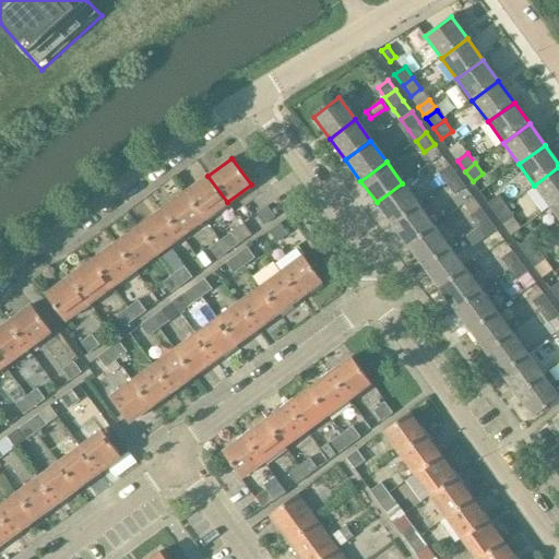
[(447,183),(458,175),(450,165),(440,173),(447,183)]
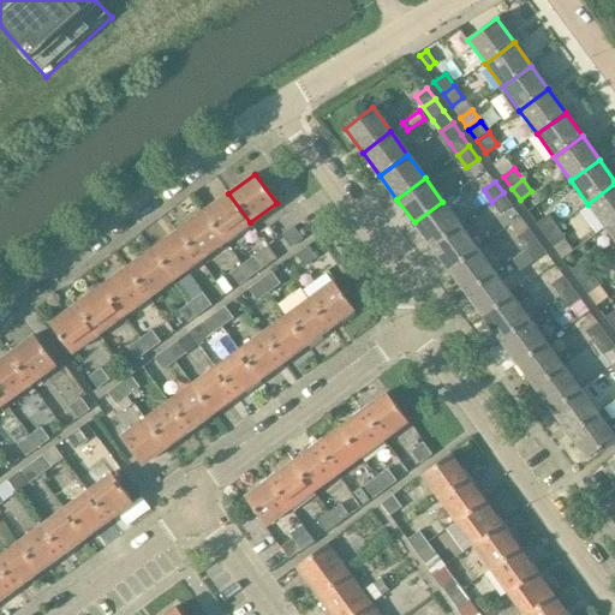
[(605,227),(614,220),(614,184),(587,204),(605,227)]
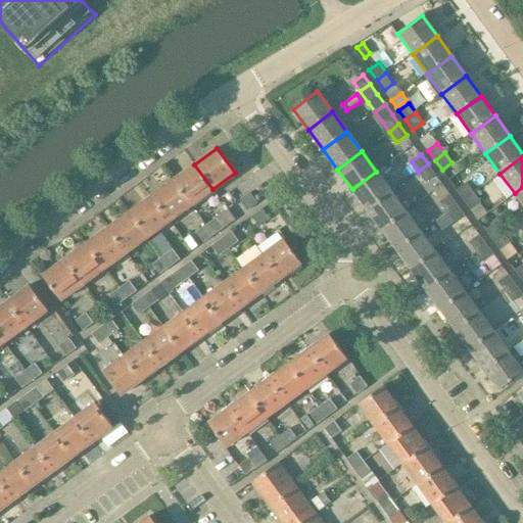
[(435,175),(428,163),(418,172),(426,182),(435,175)]
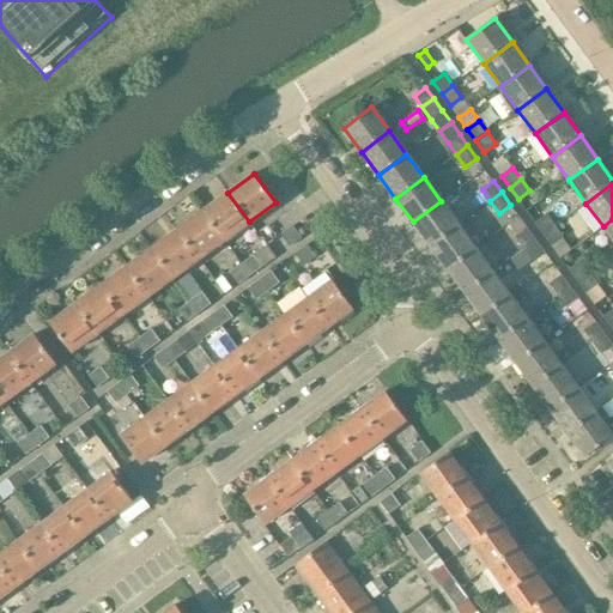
[(202,212),(224,241),(249,222),(228,193),(202,212)]
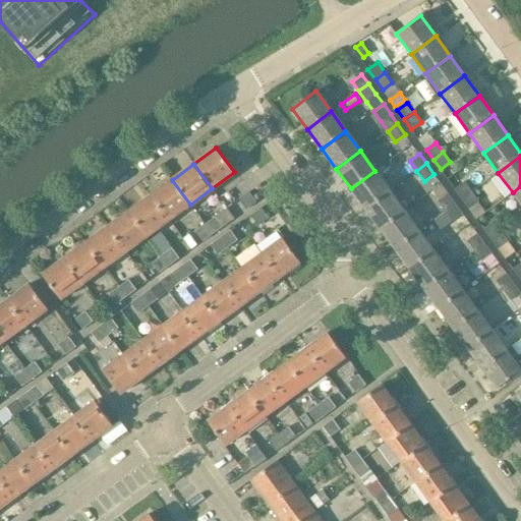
[(374,171),(351,188),(365,209),(389,190),(374,171)]
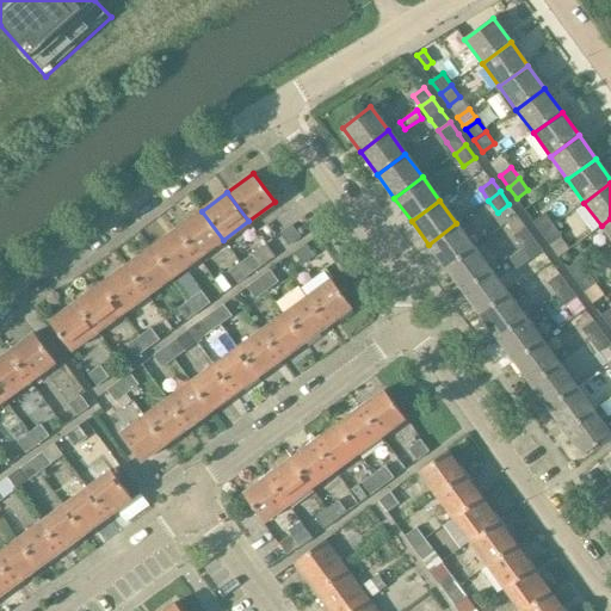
[(177,229),(198,258),(223,240),(202,211),(177,229)]
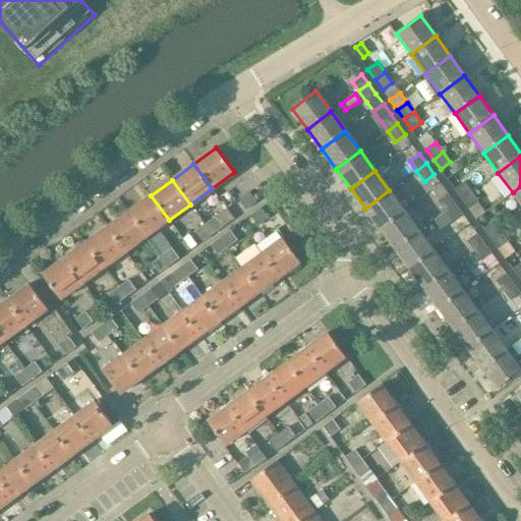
[(455,189),(462,199),(472,191),(465,182),(455,189)]
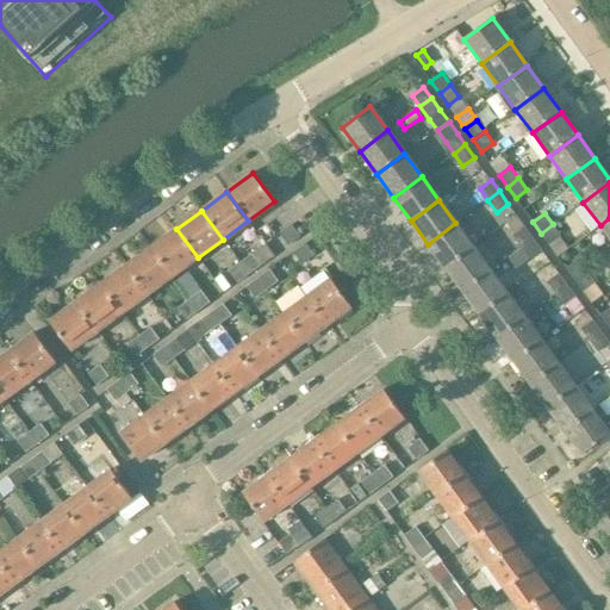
[(455,223),(428,244),(444,267),(473,247),(455,223)]
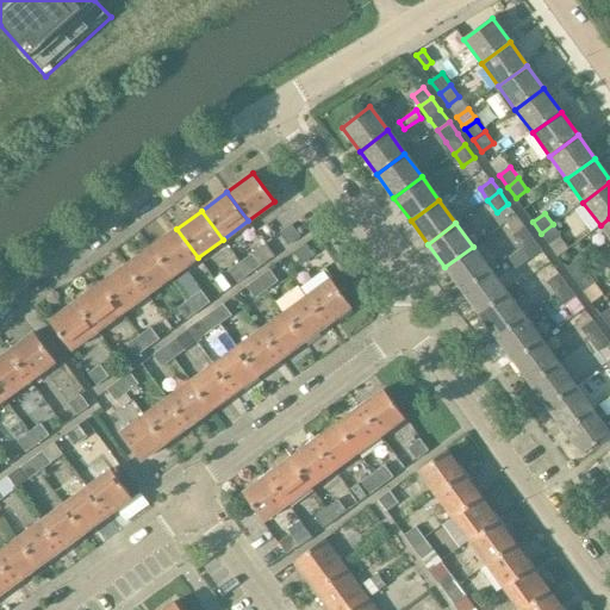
[(553,224),(541,234),(549,244),(561,236),(553,224)]
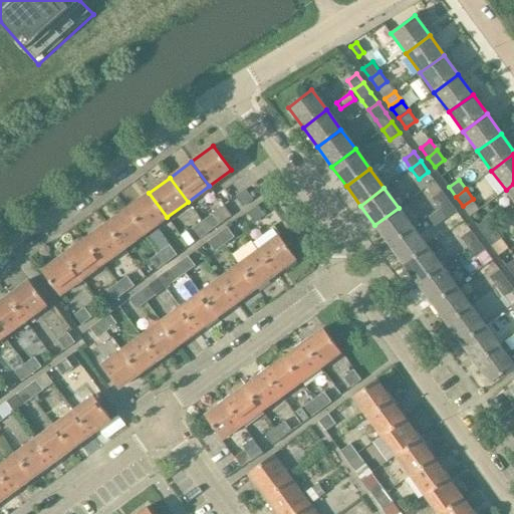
[(253,201),(246,191),(236,198),(243,208),(253,201)]
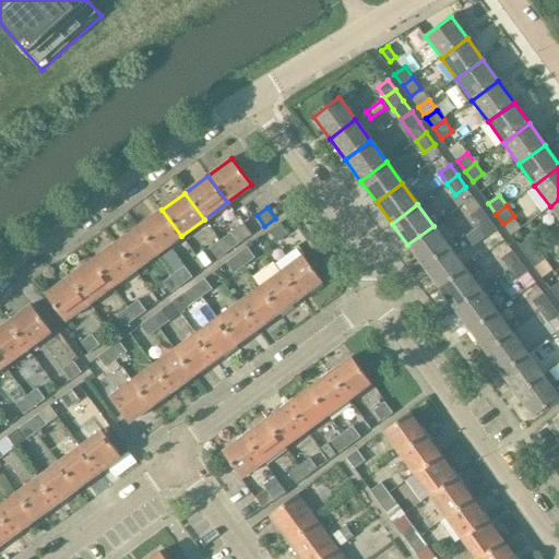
[(482,207),(471,216),(478,226),(488,218),(482,207)]
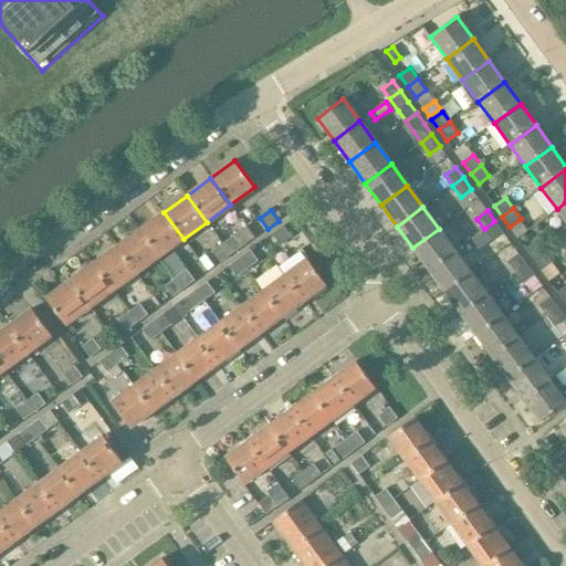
[(140,230),(160,257),(184,239),(164,212),(140,230)]
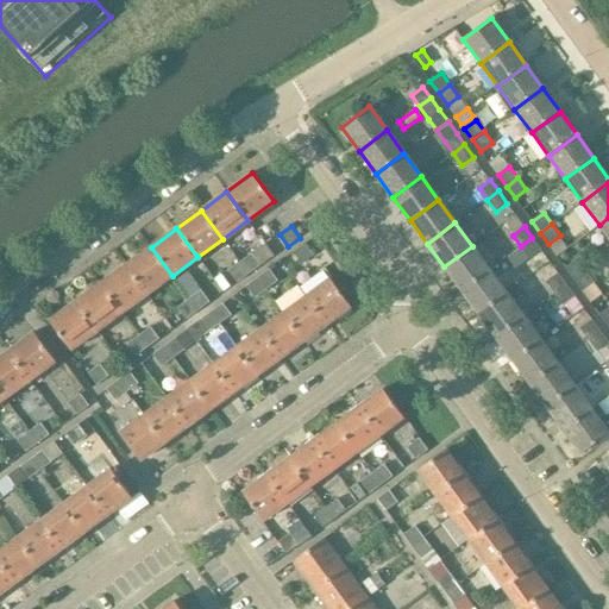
[(522,248),(507,258),(515,269),(529,258),(541,250),(532,238),(521,246),(522,248)]
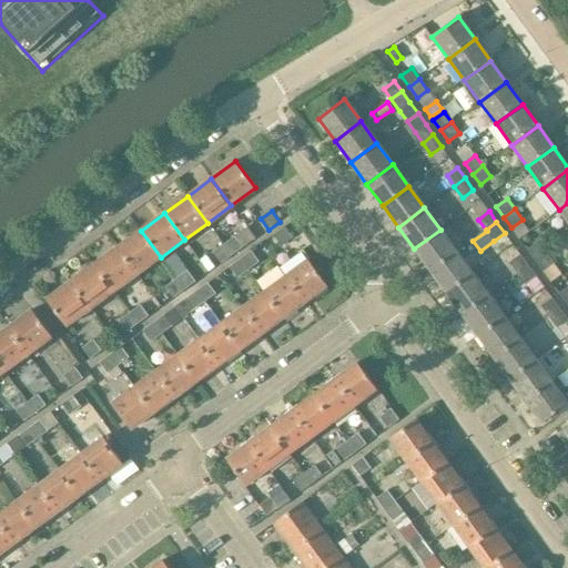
[(293,240),(285,229),(274,237),(282,247),(293,240)]
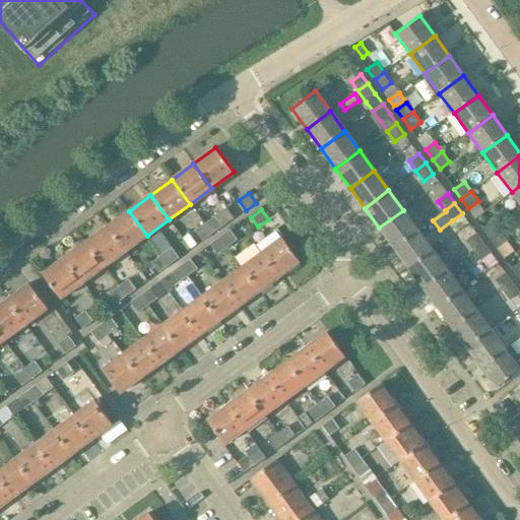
[(393,248),(417,230),(403,210),(379,228),(393,248)]
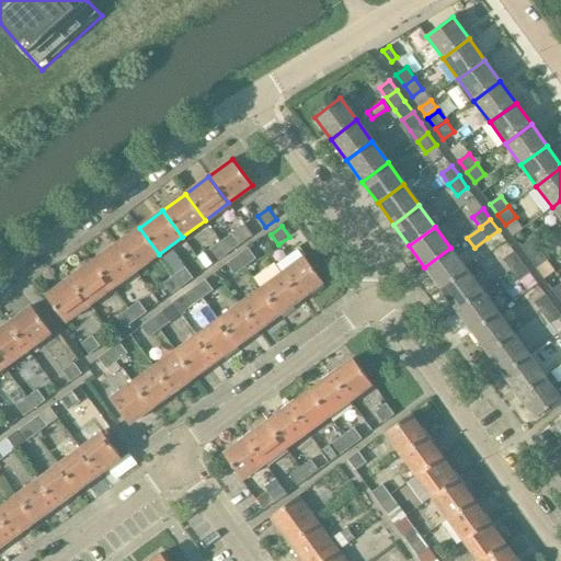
[(159,254),(139,228),(116,244),(135,271),(159,254)]
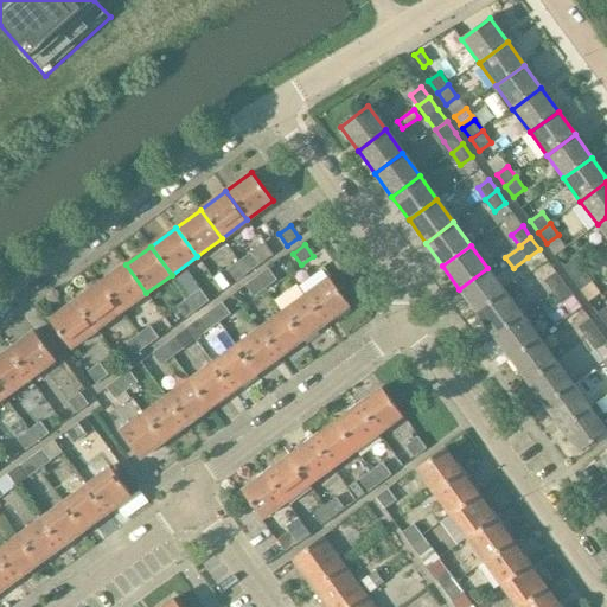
[(240,262),(248,274),(260,264),(251,253),(240,262)]
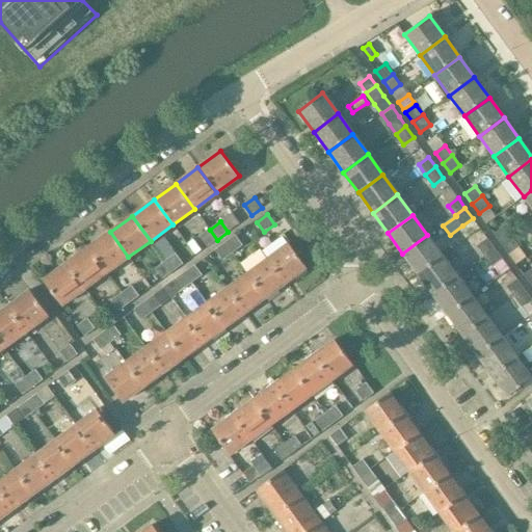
[(495,234),(502,244),(511,237),(504,227),(495,234)]
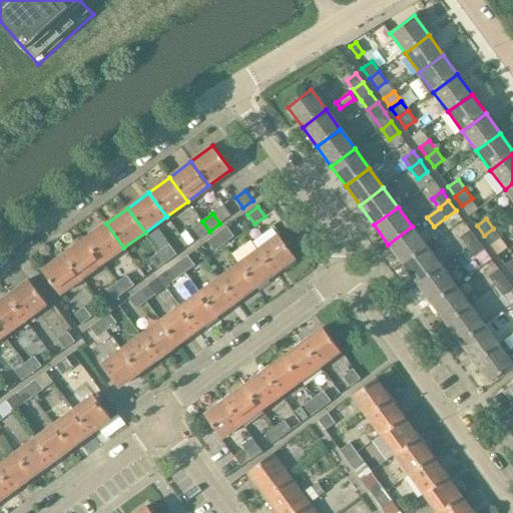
[(199,237),(209,231),(202,221),(192,227),(199,237)]
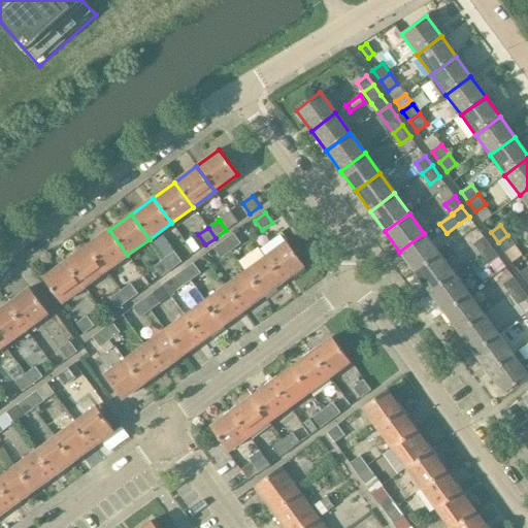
[(88,246),(105,271),(127,255),(109,230),(88,246)]
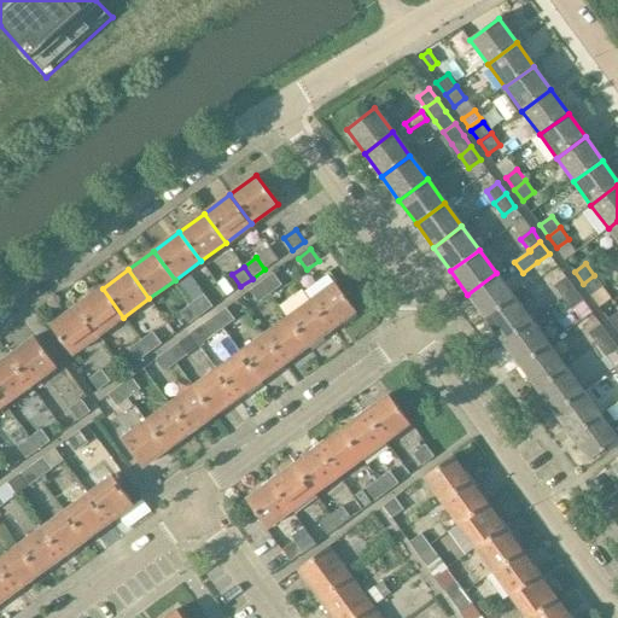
[(485,318),(513,297),(496,273),(467,295),(485,318)]
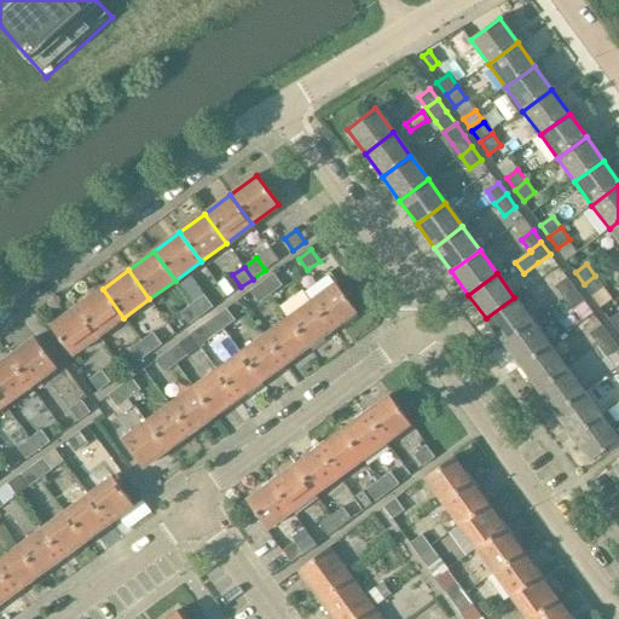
[(275,276),(262,284),(271,296),(283,288),(275,276)]
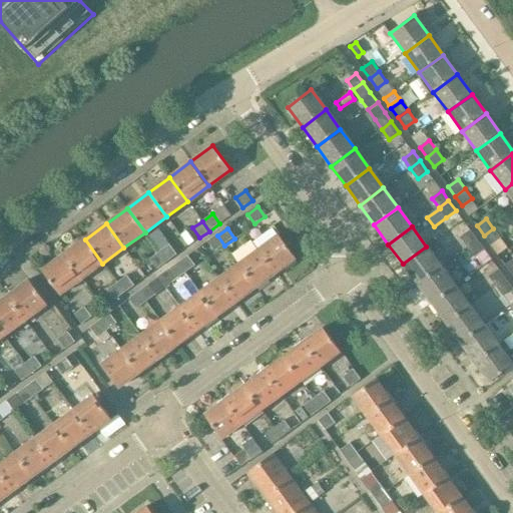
[(493,228),(484,235),(491,244),(501,237),(493,228)]
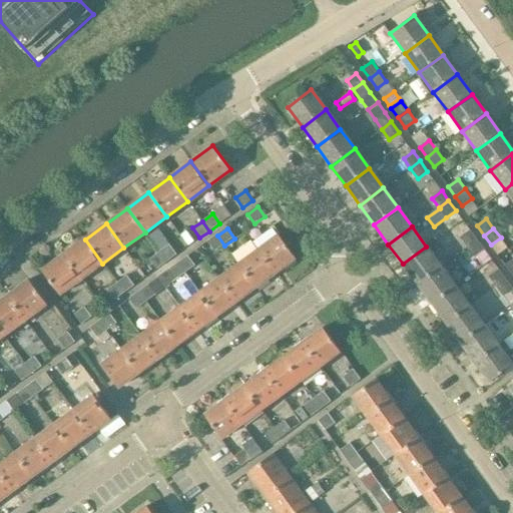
[(467,246),(477,239),(470,230),(461,237),(467,246)]
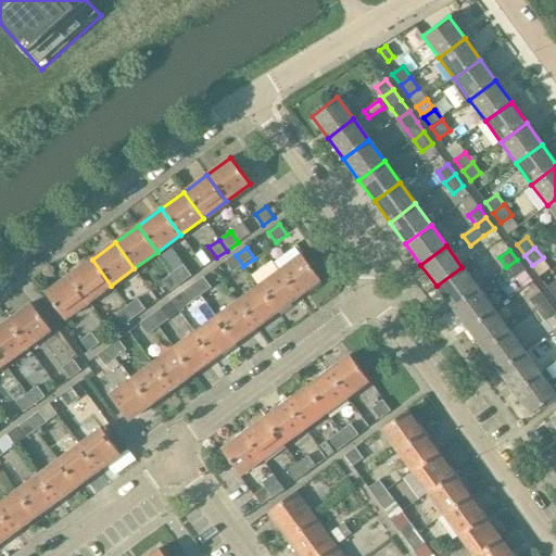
[(197,255),(204,266),(210,263),(201,252),(197,255)]
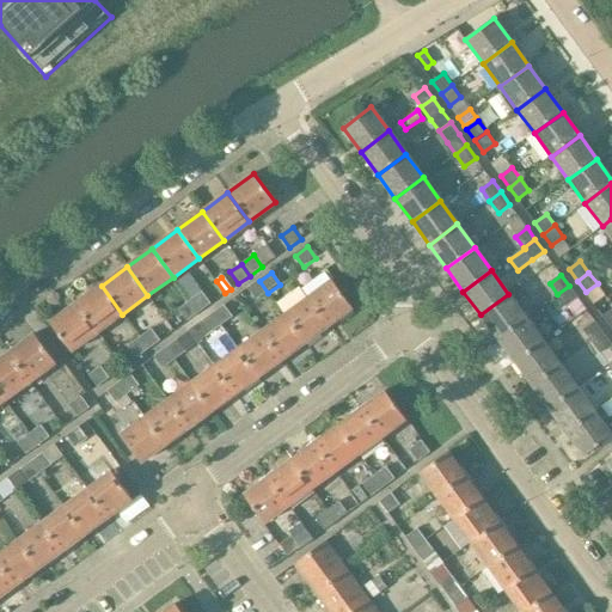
[(307,298),(329,326),(353,308),(331,280),(307,298)]
